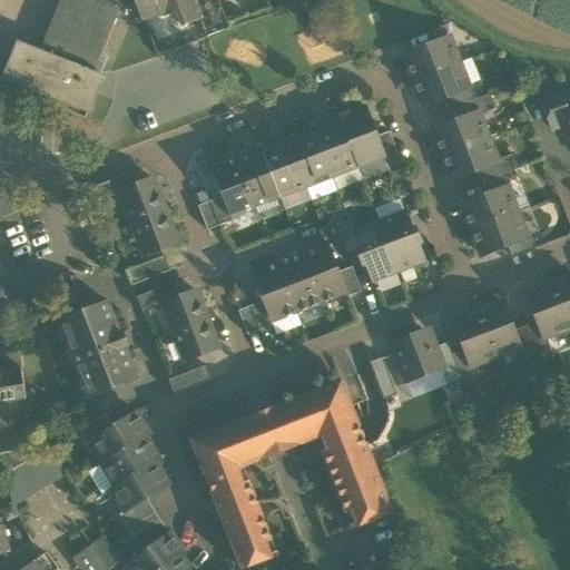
[(60,0),(40,51),(92,72),(120,3),(111,0),(60,0)]
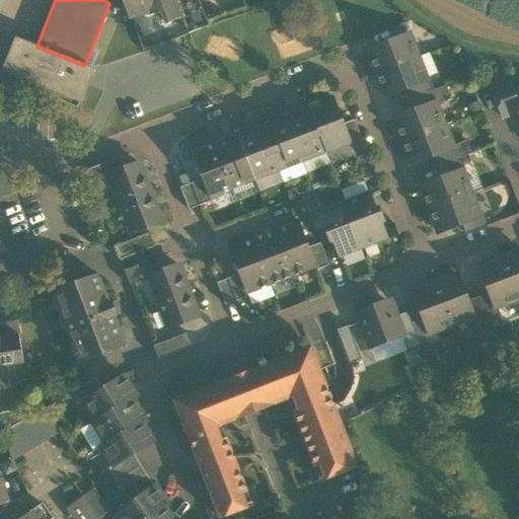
[(121,0),(129,20),(148,13),(149,16),(161,11),(166,24),(181,18),(188,33),(207,26),(197,0),(121,0)]
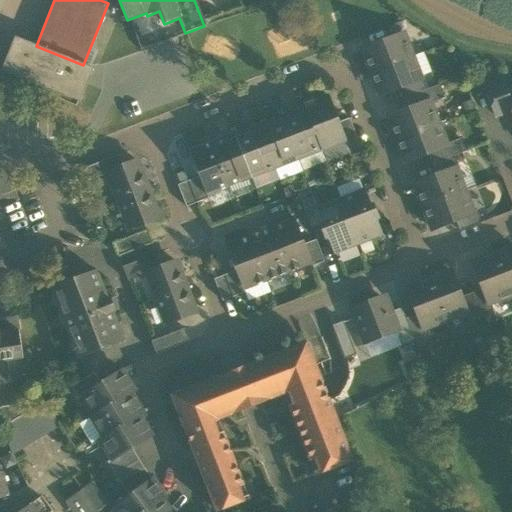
[(362,50),(370,73),(412,57),(403,35),(362,50)]
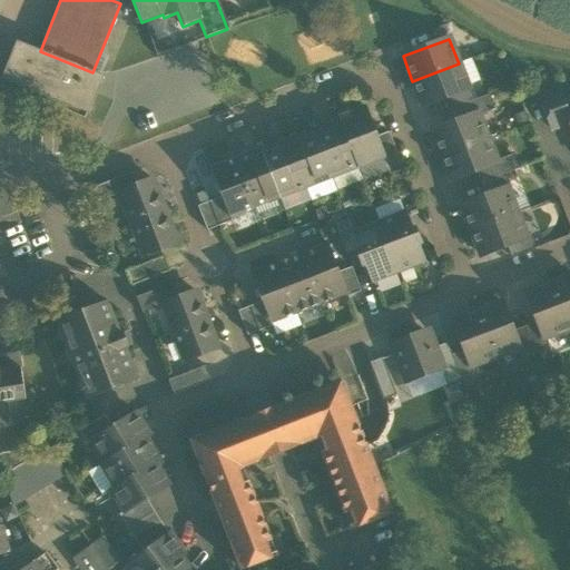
[(26,89),(40,51),(17,41),(1,79),(26,89)]
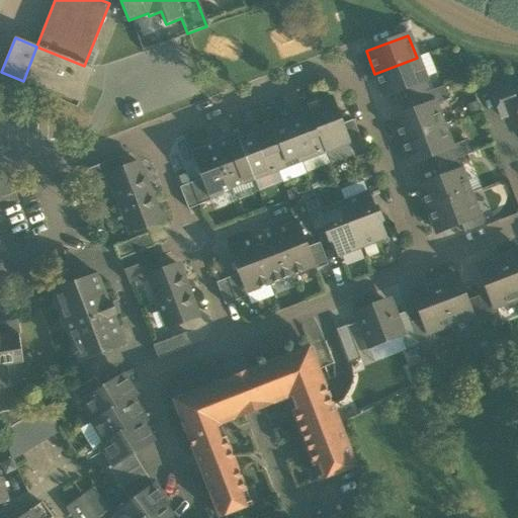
[(71,99),(84,66),(36,47),(23,81),(71,99)]
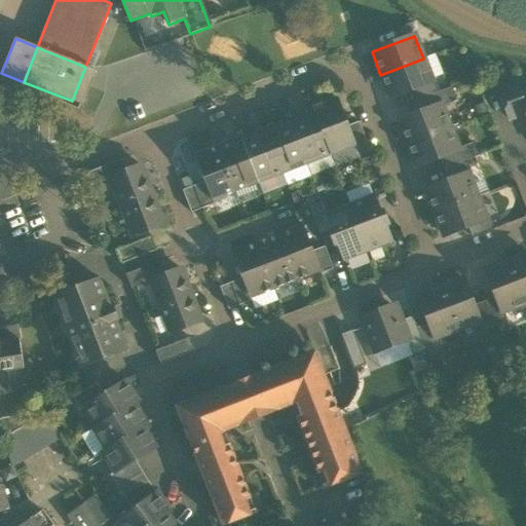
[(431,79),(423,59),(380,75),(389,98),(412,89),(431,81),(431,79)]
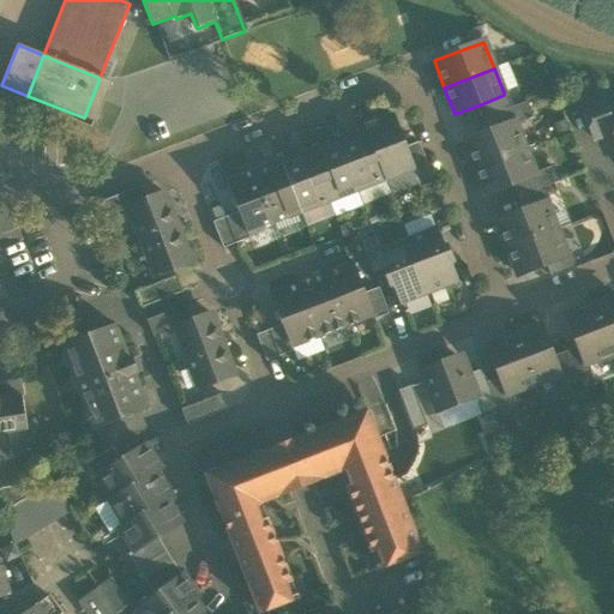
[(112,83),(100,78),(84,118),(95,124),(112,83)]
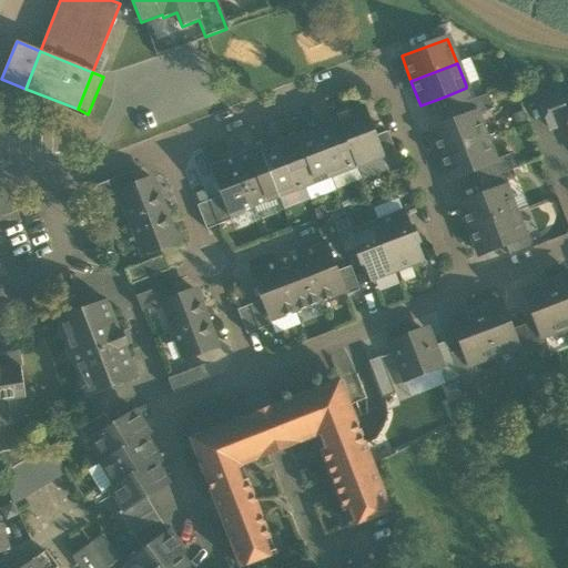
[(445,97),(449,109),(475,99),(469,84),(466,85),(466,88),(445,97)]
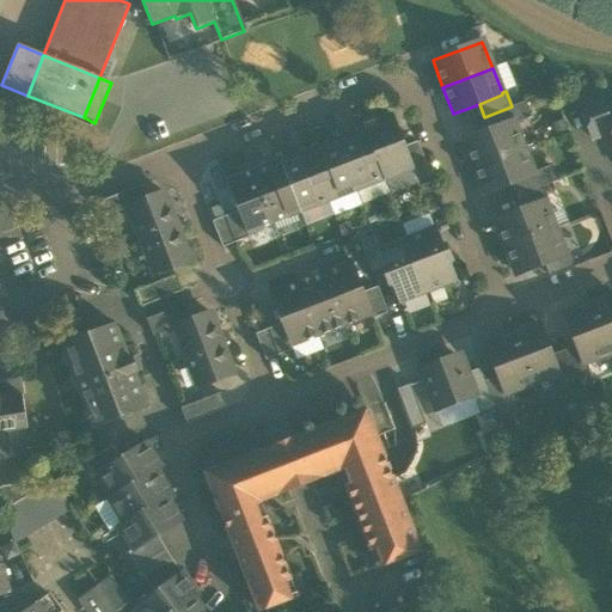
[(579,103),(592,140),(611,133),(603,110),(604,110),(599,95),(579,103)]
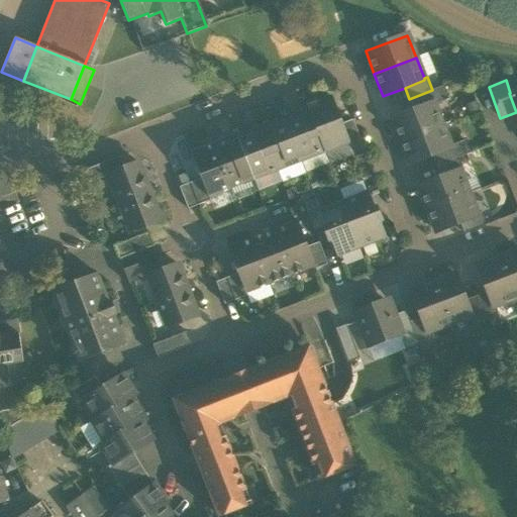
[(443,86),(432,90),(409,99),(414,110),(433,103),(433,104),(448,99),(443,86)]
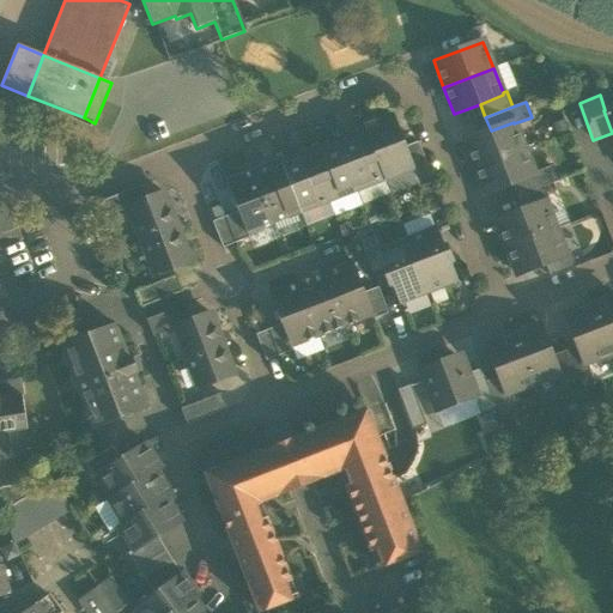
[(363,125),(365,129),(384,181),(412,170),(413,170),(405,147),(392,116),(377,122),(376,119),(363,125)]
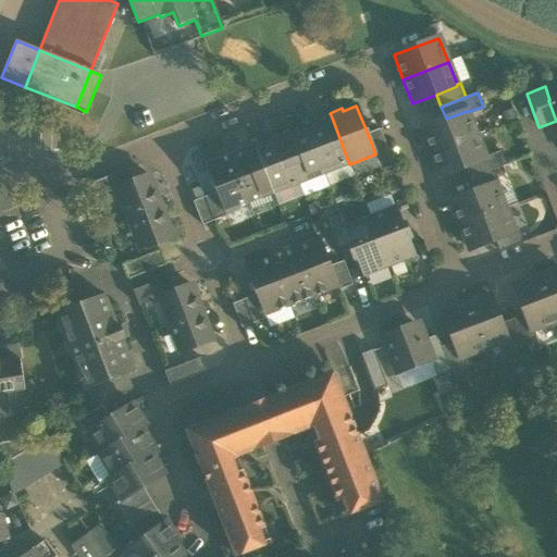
[(422,128),(431,152),(475,135),(467,112),(467,111),(446,119),(422,128)]
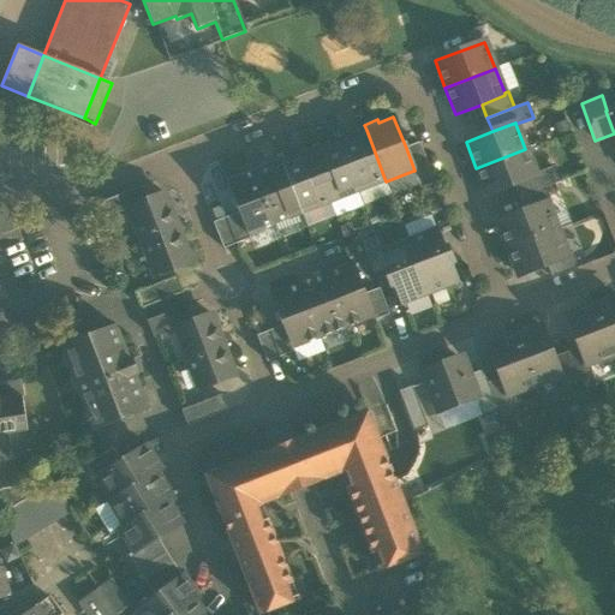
[(358,192),(386,181),(366,130),(338,141),(358,192)]
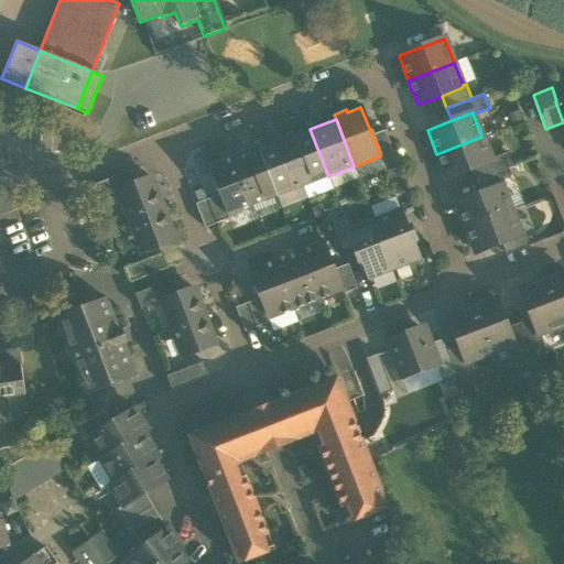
[(302,186),(328,176),(310,129),(284,139),(302,186)]
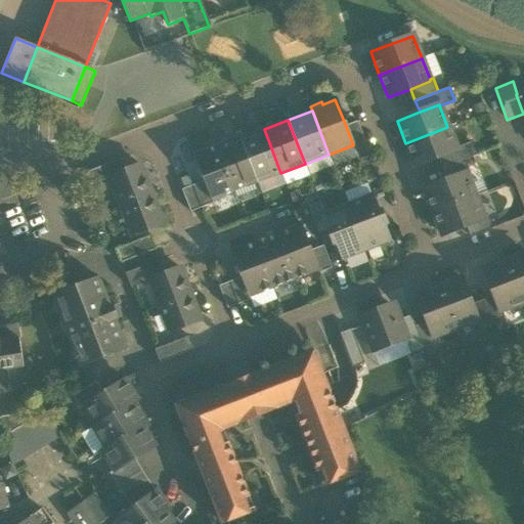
[(352,145),(357,161),(370,157),(357,122),(346,126),(353,145),(352,145)]
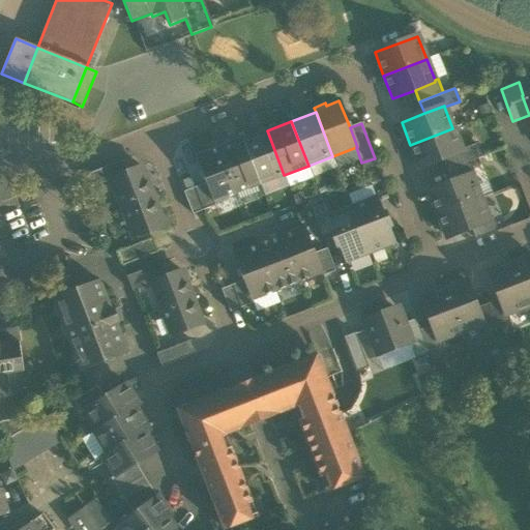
[(461,150),(452,128),(410,145),(419,168),(442,159),(462,151),(461,150)]
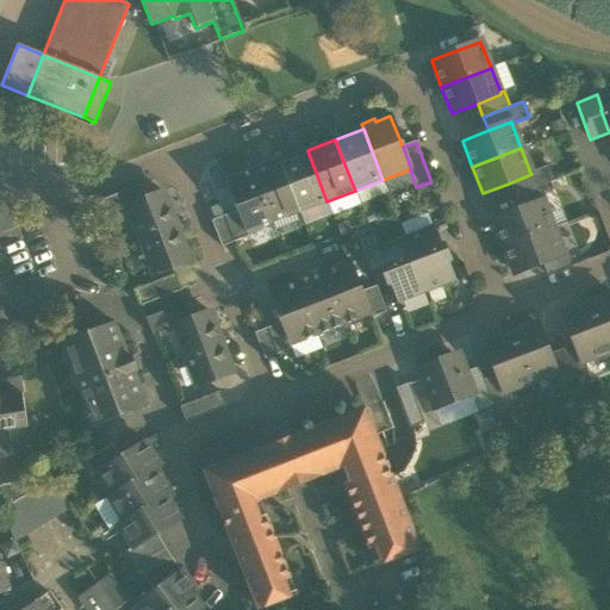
[(299,212),(327,201),(307,150),(279,161),(299,212)]
